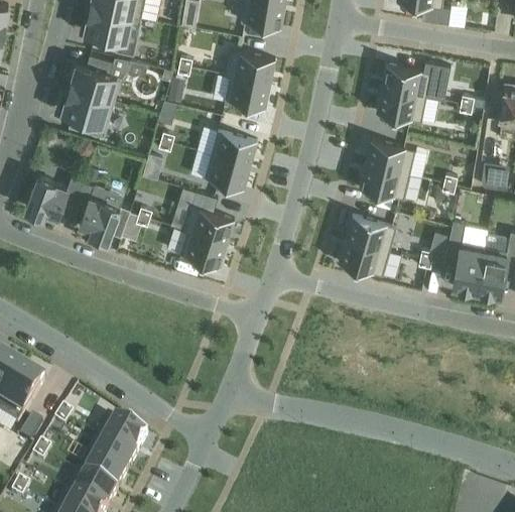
[(91,0),(89,10),(131,19),(140,21),(145,0),(91,0)]
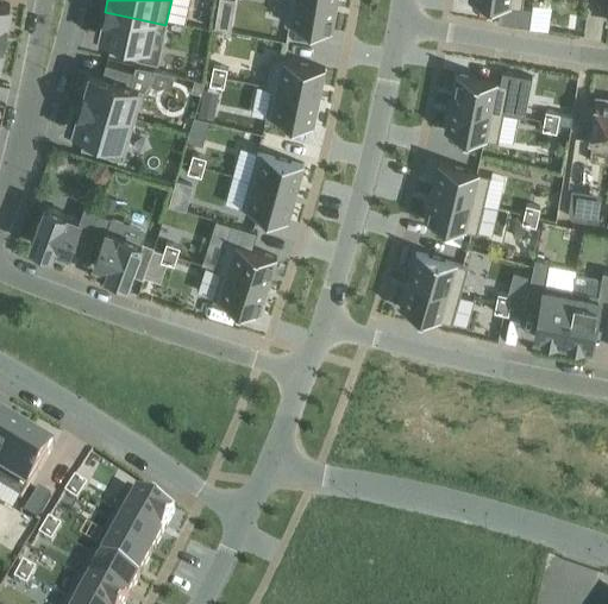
[(331,35),(337,6),(301,0),(288,0),(283,27),(331,35)]
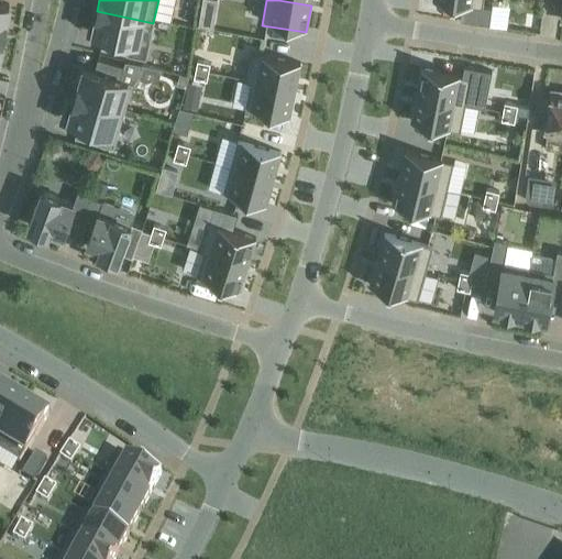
[(492,11),(482,10),(482,0),(433,0),(433,3),(461,7),(459,22),(489,26),(492,11)]
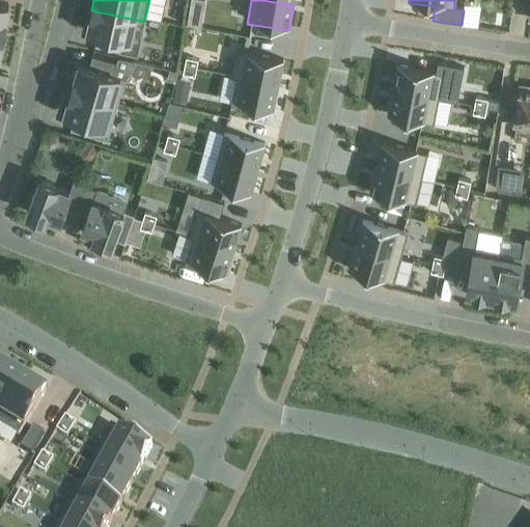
[(0,32),(4,33),(6,24),(5,24),(8,8),(0,6),(0,32)]
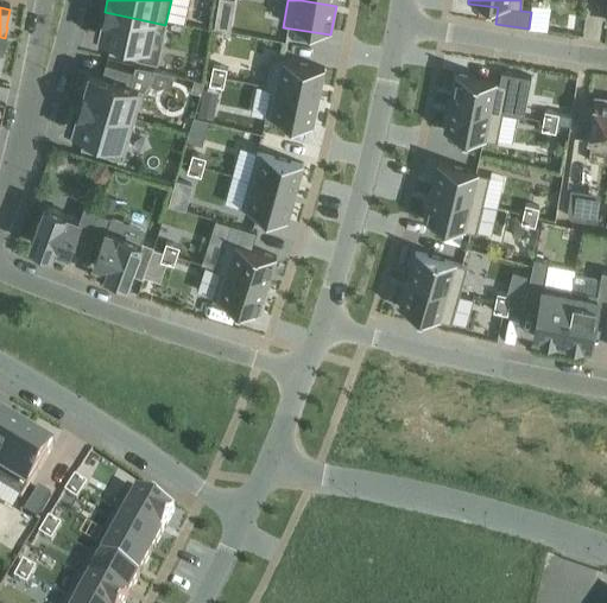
[(155,23),(105,12),(103,21),(100,39),(111,42),(108,56),(137,63),(140,49),(149,50),(155,23)]
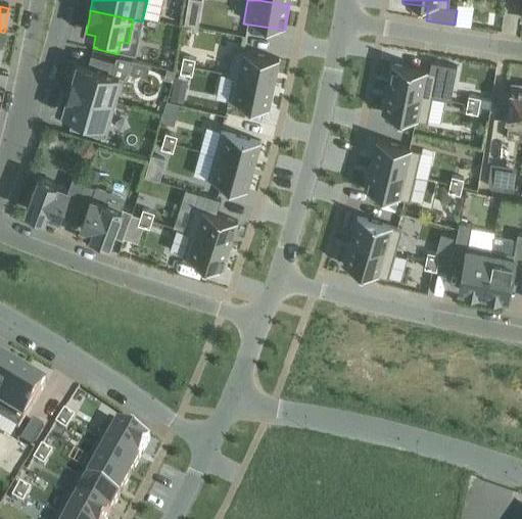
[(200,17),(187,15),(185,27),(199,29),(200,17)]
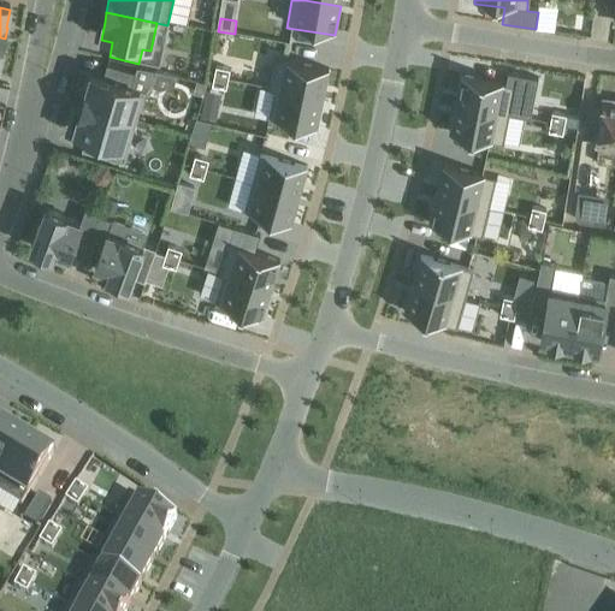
[(275,92),(323,102),(329,72),(281,63),(275,92)]
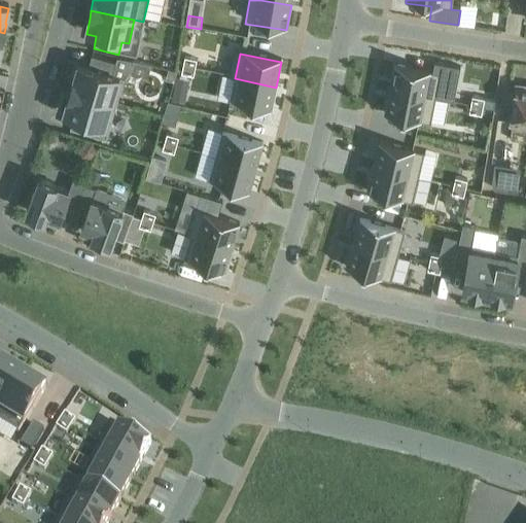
[(78,67),(73,82),(70,92),(116,105),(124,80),(112,77),(115,65),(92,58),(88,70),(78,67)]
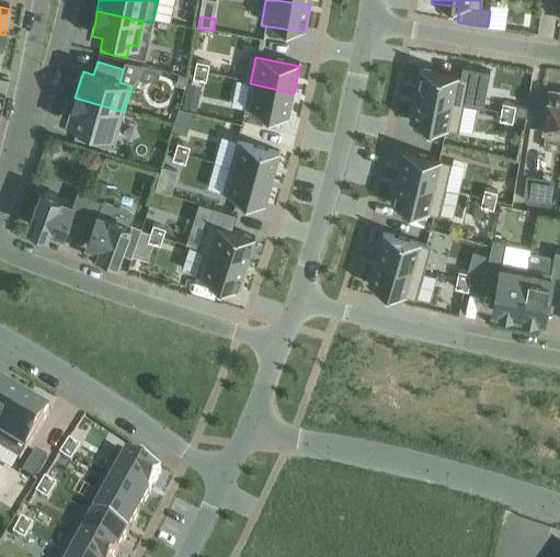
[(194,72),(207,75),(209,67),(196,64),(194,72)]
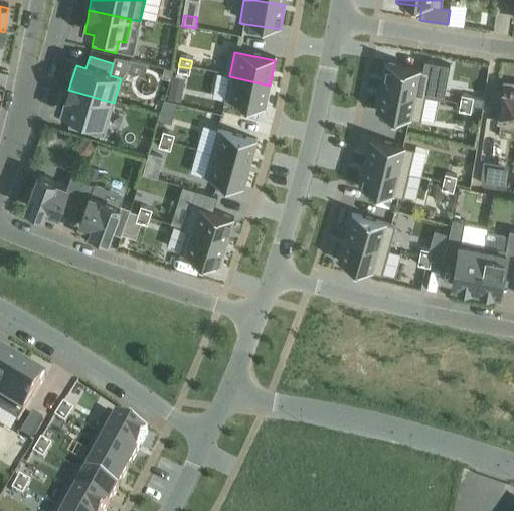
[(124,70),(134,72),(136,65),(126,62),(124,70)]
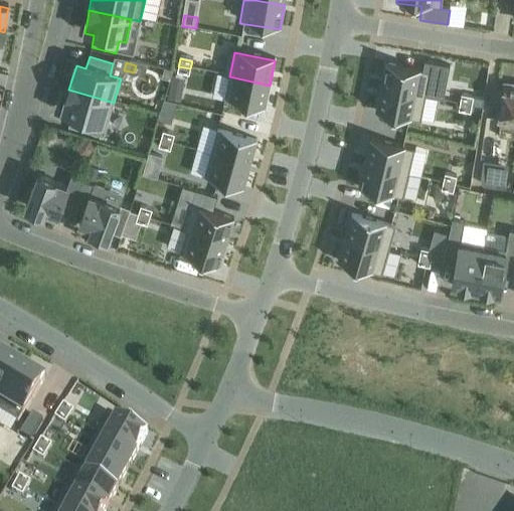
[(385,65),(380,90),(420,98),(425,72),(385,65)]
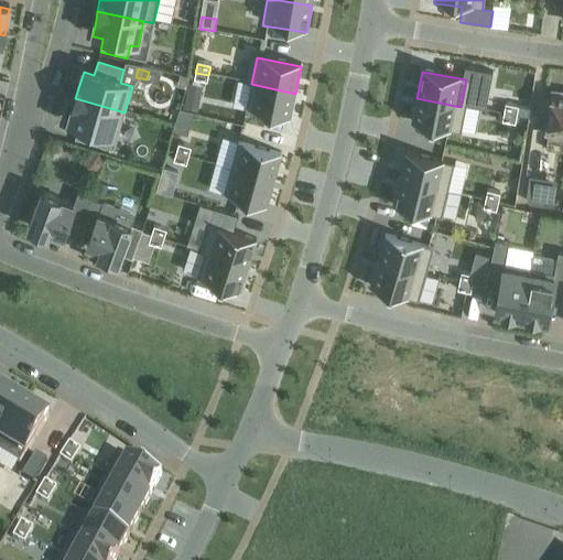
[(207,84),(208,75),(195,73),(194,82),(207,84)]
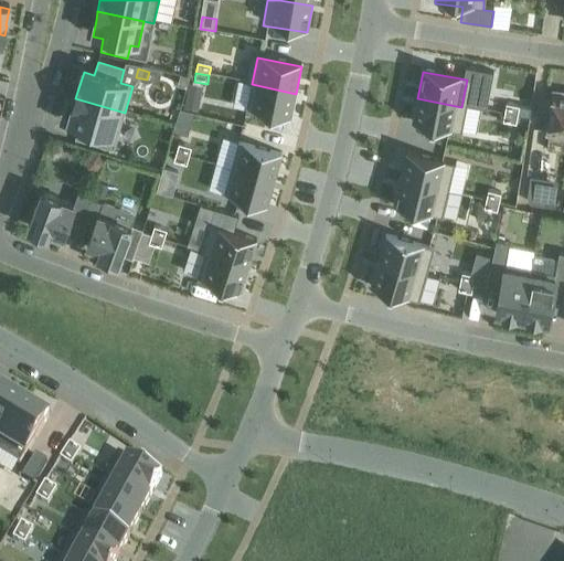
[(187,91),(190,81),(181,77),(178,88),(187,91)]
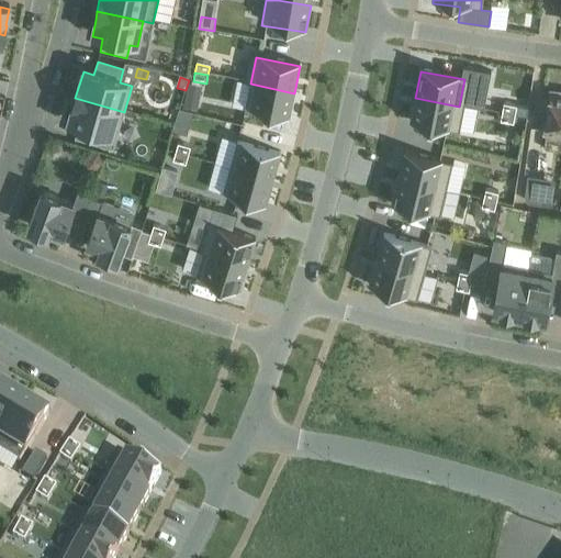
[(294,93),(250,84),(245,111),(288,120),(294,93)]
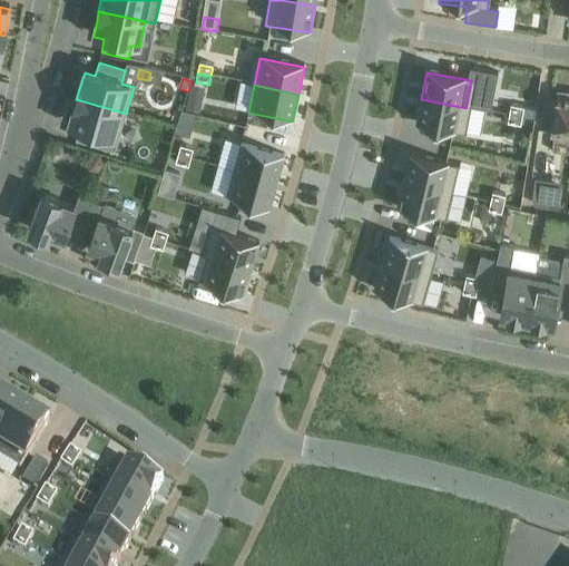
[(553,138),(568,139),(568,97),(558,97),(553,138)]
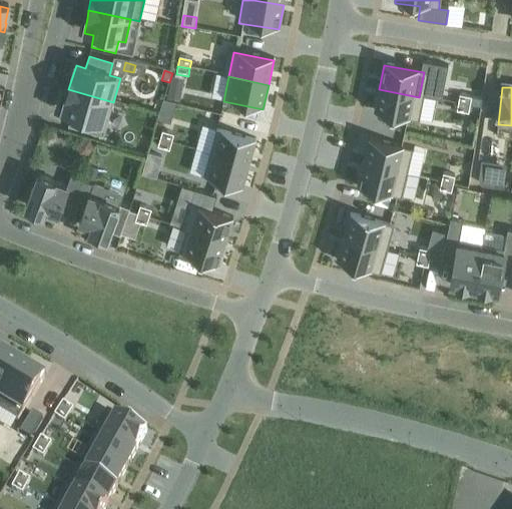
[(113,102),(68,89),(66,98),(61,113),(71,116),(68,127),(103,138),(113,102)]
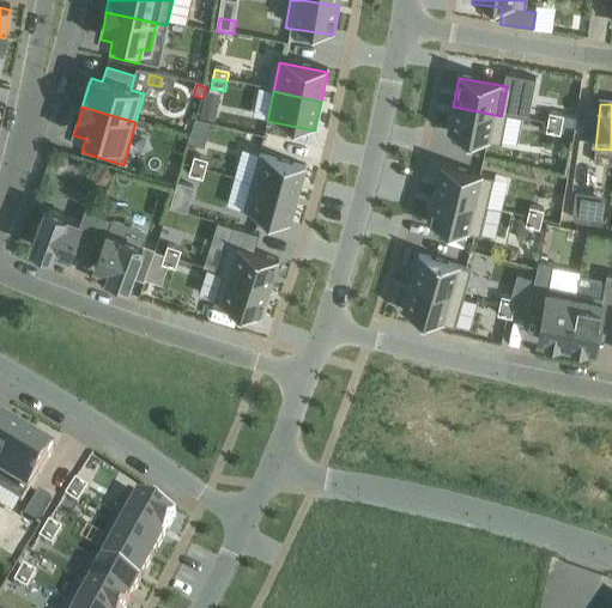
[(495,145),(501,116),(453,107),(448,137),(495,145)]
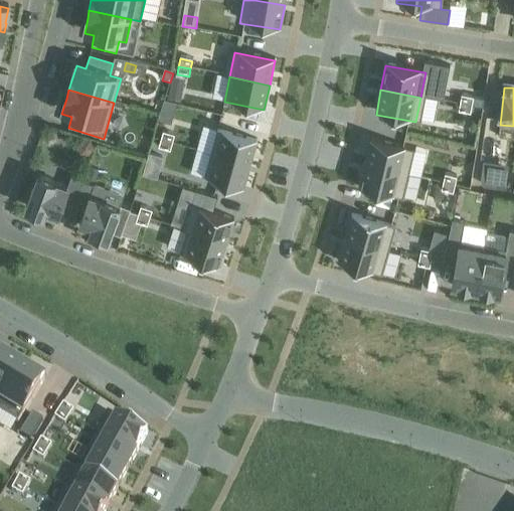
[(180,105),(182,95),(170,92),(168,102),(180,105)]
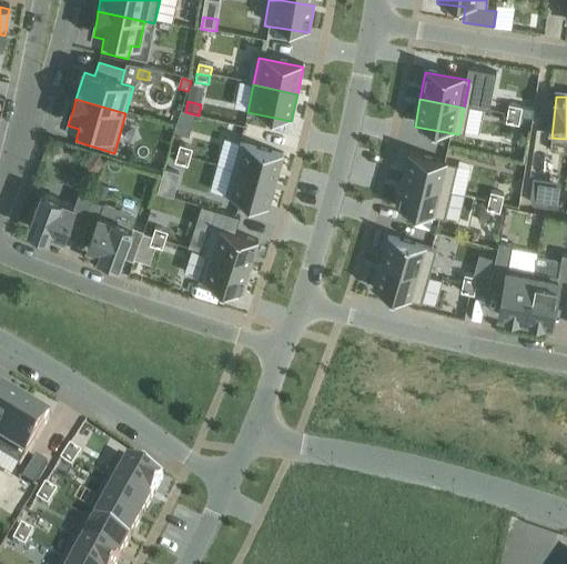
[(507,116),(520,118),(522,110),(508,107),(507,116)]
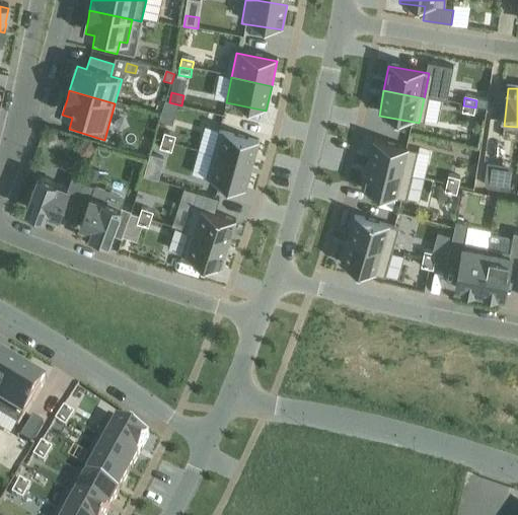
[(165,111),(176,114),(177,106),(166,103),(165,111)]
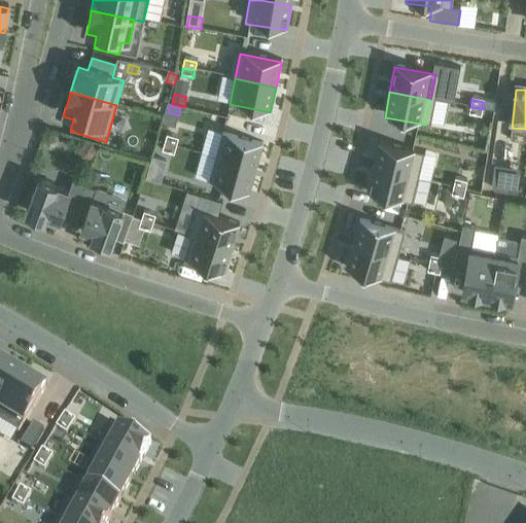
[(481,117),(483,109),(470,107),(468,115),(481,117)]
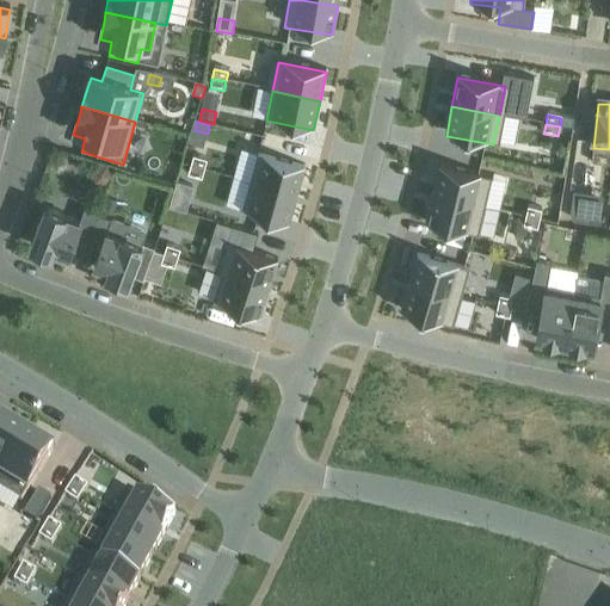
[(250,184),(296,197),(305,168),(258,155),(250,184)]
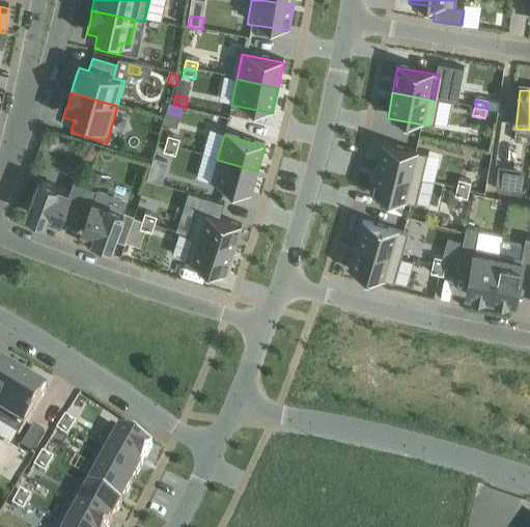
[(165,145),(177,149),(179,141),(167,138),(165,145)]
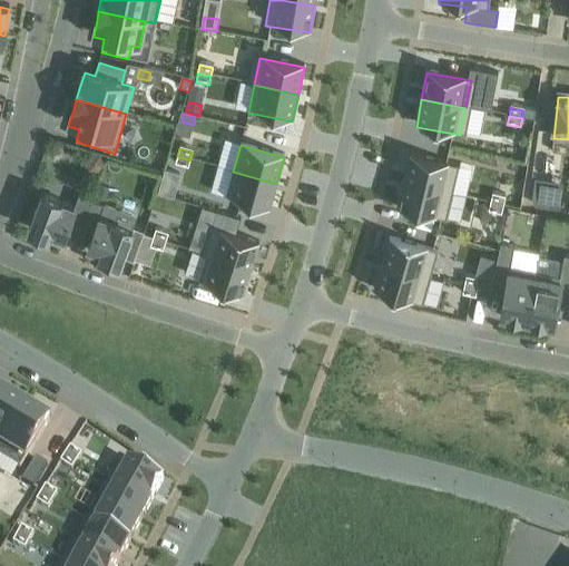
[(188,168),(190,160),(177,156),(175,165),(188,168)]
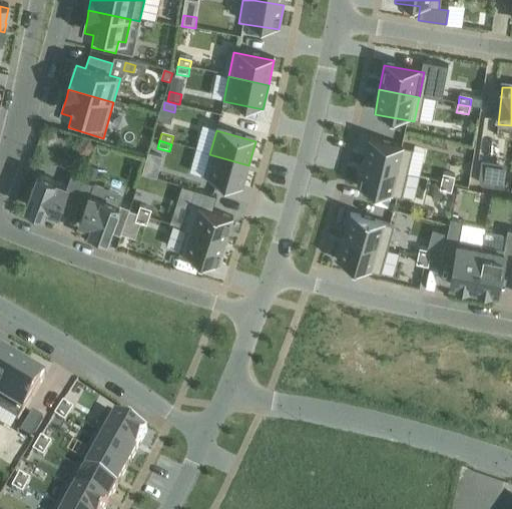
[(369,140),(363,164),(403,174),(408,149),(369,140)]
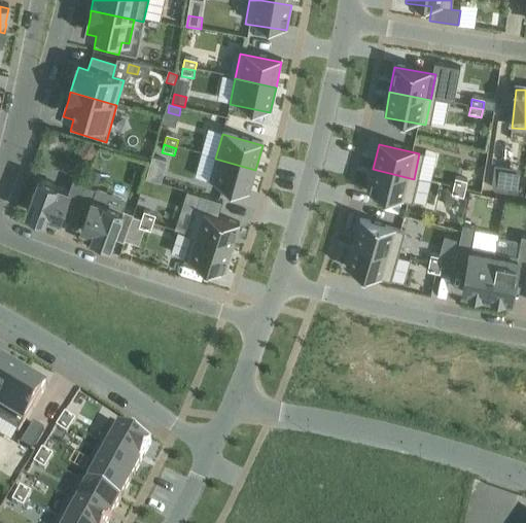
[(79,153),(82,162),(92,163),(97,155),(93,147),(84,146),(79,153)]
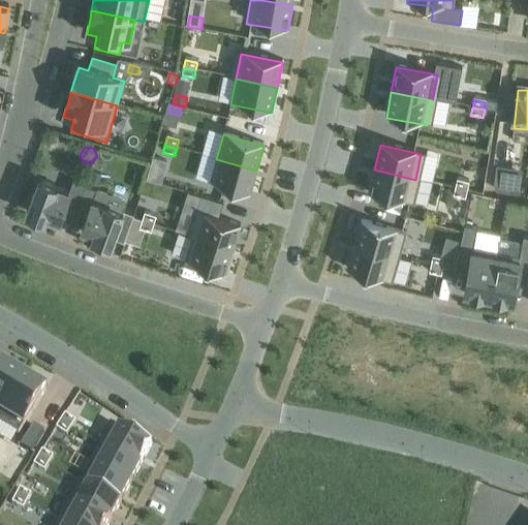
[(153,159),(147,182),(160,185),(166,163),(153,159)]
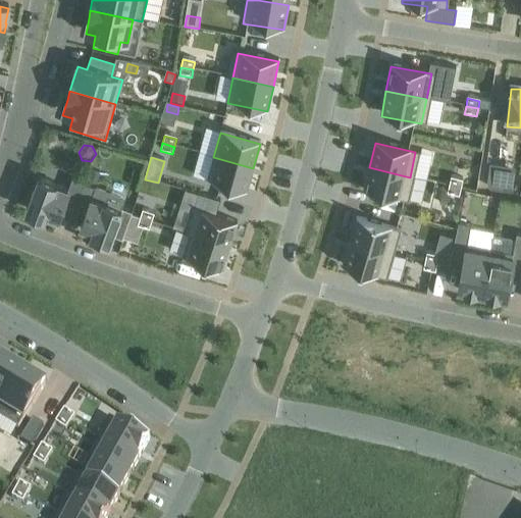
[(253,168),(213,157),(206,182),(246,193),(253,168)]
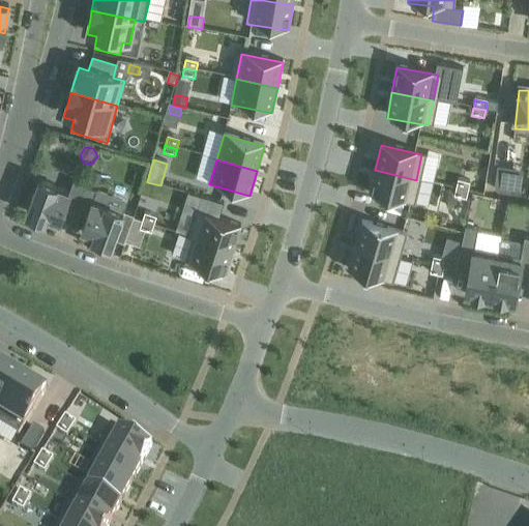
[(509,170),(497,169),(494,188),(498,194),(520,198),(522,178),(508,176),(509,170)]
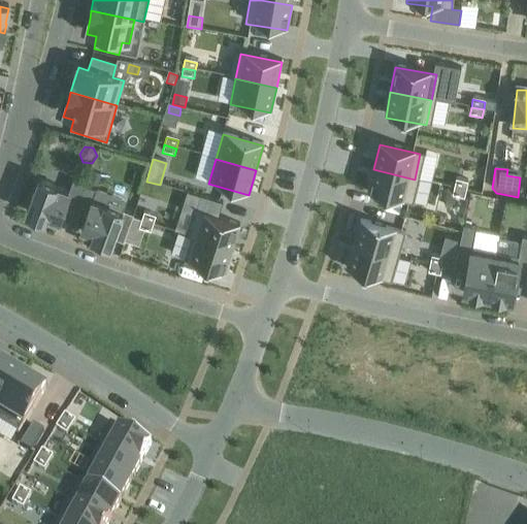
[(408,204),(415,179),(373,169),(367,194),(408,204)]
